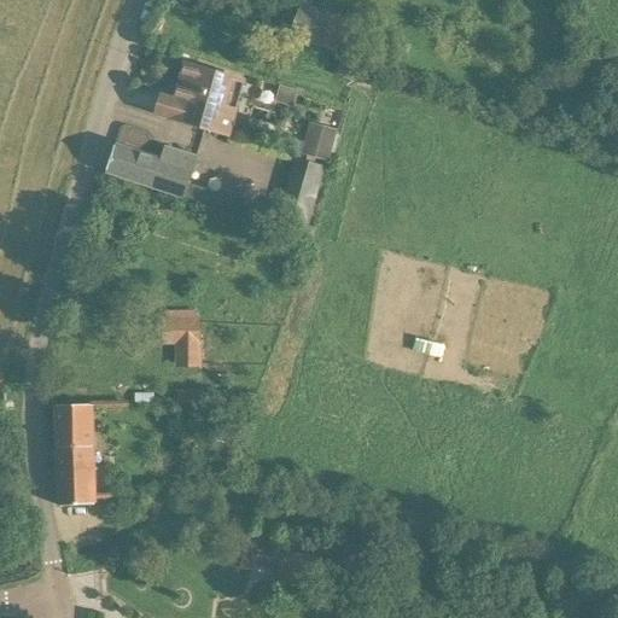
[(320,50),(332,17),(304,6),(291,38),(320,50)]
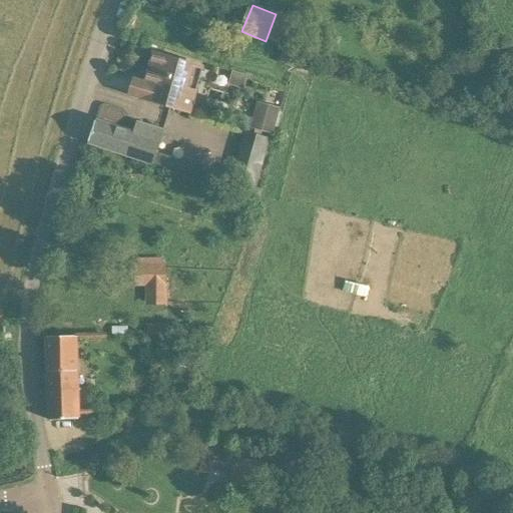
[(292,68),(297,56),(284,51),(280,64),(292,68)]
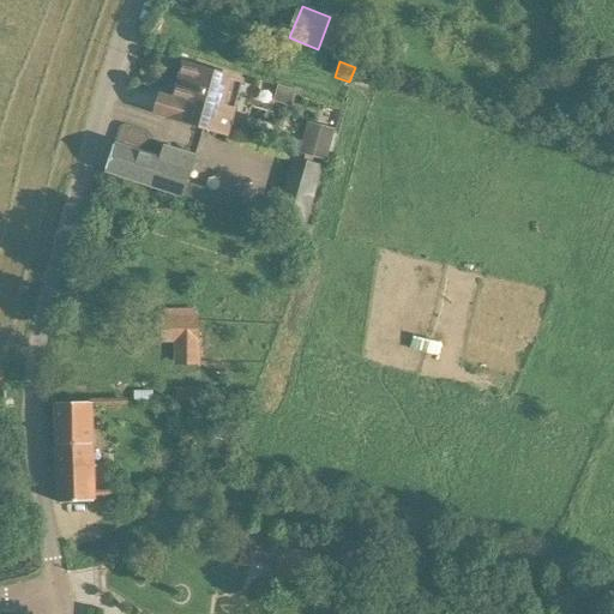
[(228,136),(244,82),(185,64),(174,100),(161,96),(155,115),(228,136)]
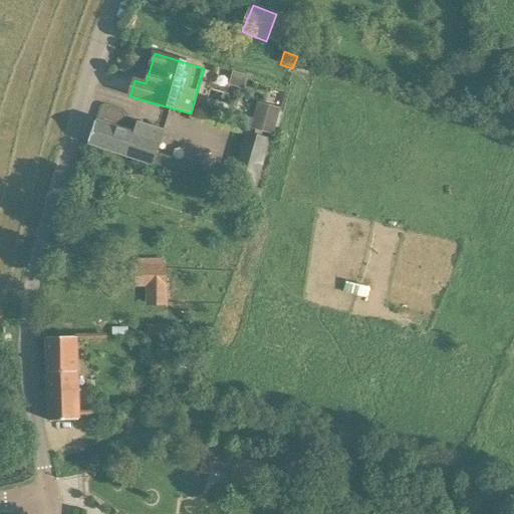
[(243,88),(246,78),(235,74),(231,84),(243,88)]
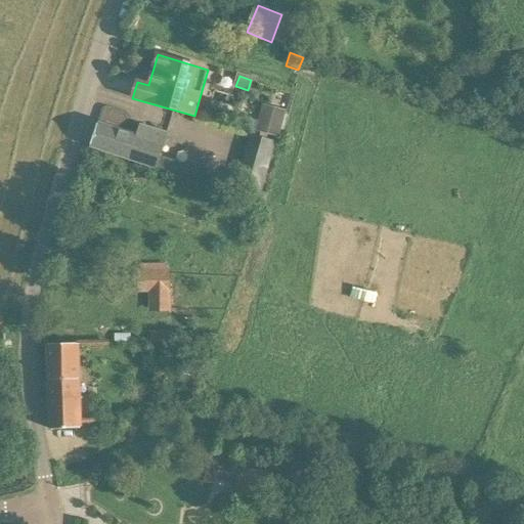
[(277,135),(282,115),(272,113),(272,110),(265,107),(259,130),(277,135)]
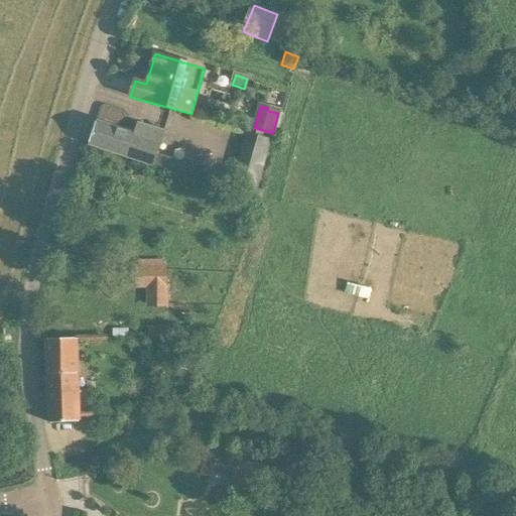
[(135,135),(96,123),(90,143),(153,165),(164,133),(138,124),(135,135)]
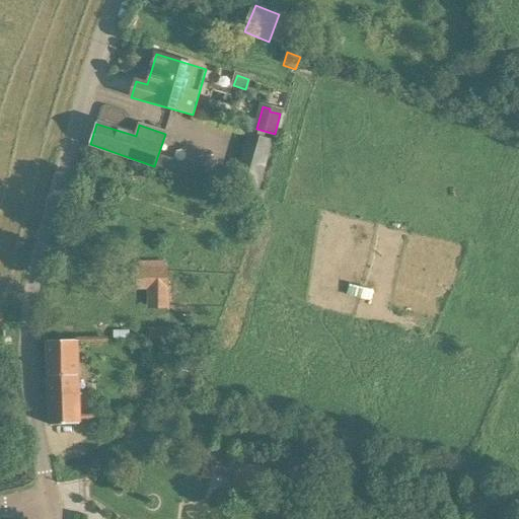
[(260,191),(274,141),(247,134),(234,183),(260,191)]
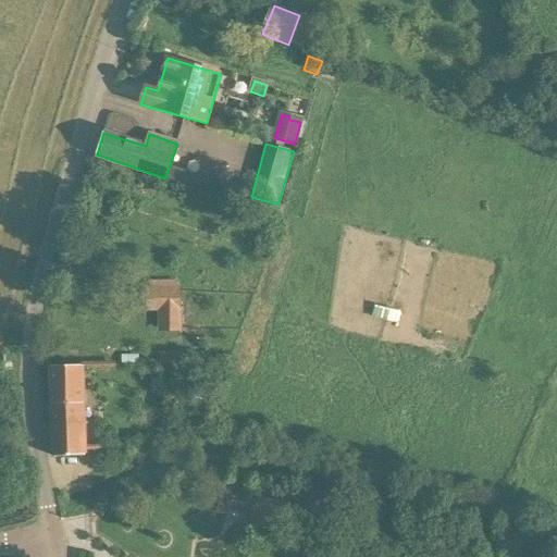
[(159,333),(181,332),(181,287),(147,287),(147,312),(159,312),(159,333)]
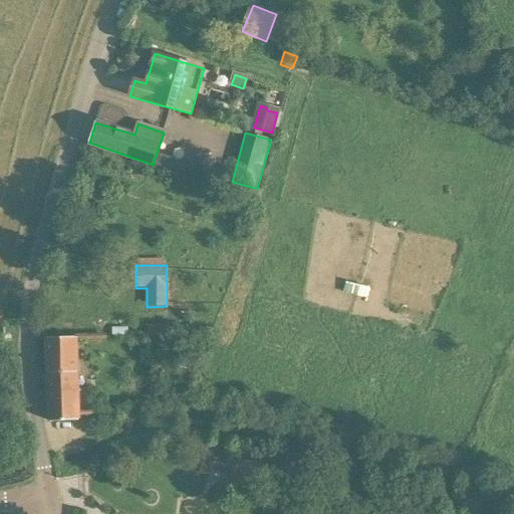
[(50,421),(78,420),(77,341),(106,340),(106,334),(75,335),(75,337),(46,338),(50,421)]
